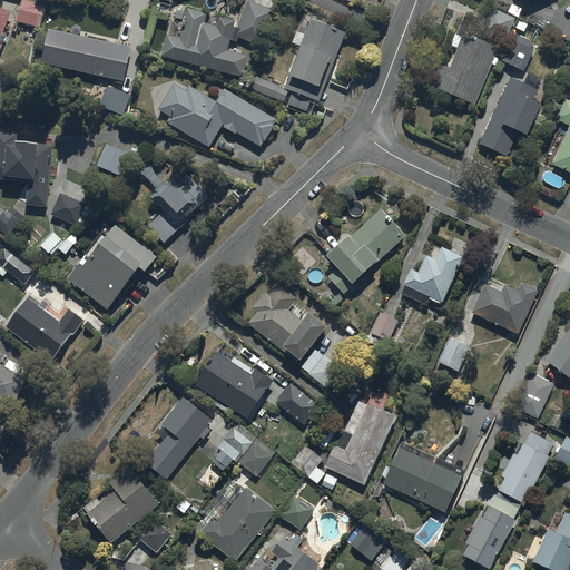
[(27,0),(23,0),(18,21),(41,28),(47,6),(27,0)]
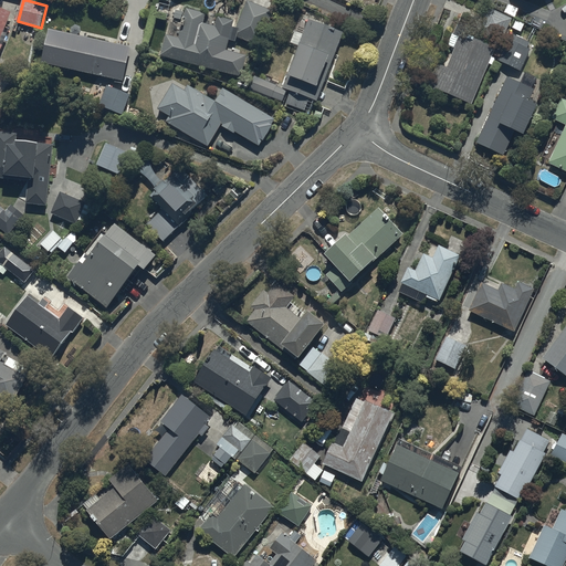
[(179,37),(166,33),(160,55),(242,76),(248,56),(228,51),(230,40),(236,42),(237,37),(260,44),(273,10),(248,0),(239,22),(219,17),(216,25),(206,23),(208,13),(187,8),(179,37)]
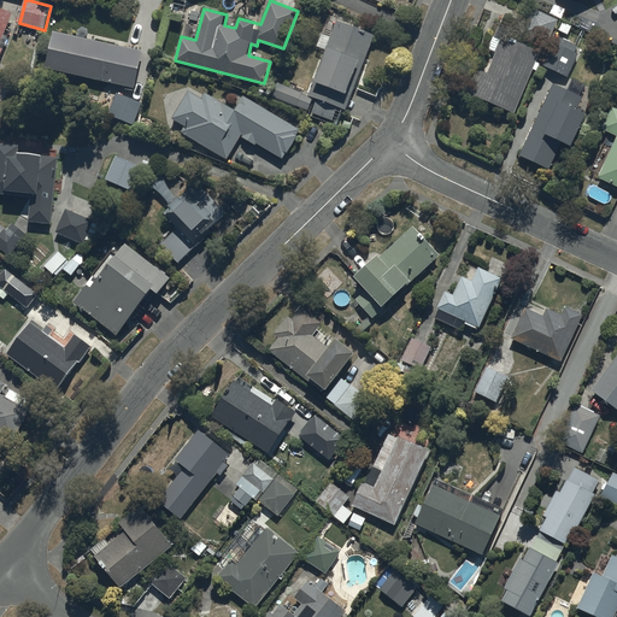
[(562,0),(566,11),(586,0),(562,0)]
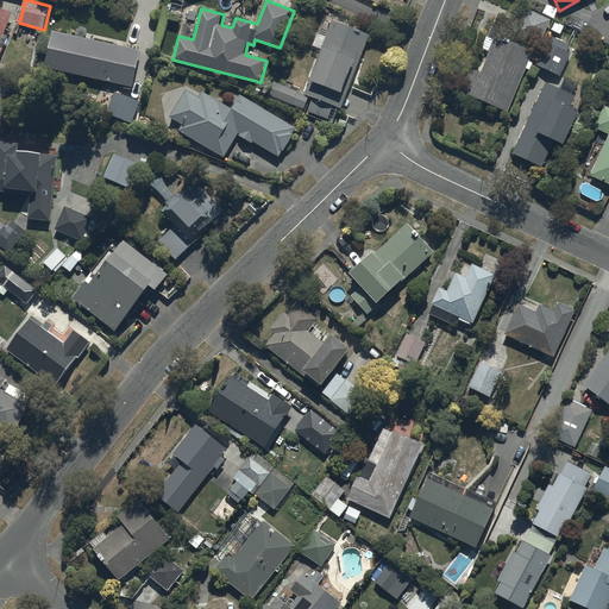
[(0,55),(10,36),(5,35),(14,14),(0,7),(0,55)]
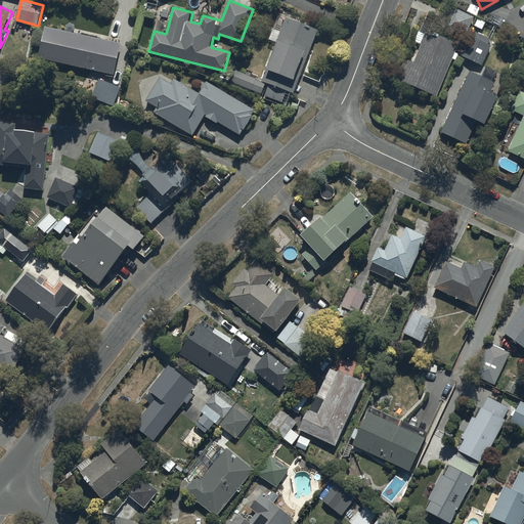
[(468,12),(452,7),(446,24),(469,32),(473,22),(466,18),(468,12)]
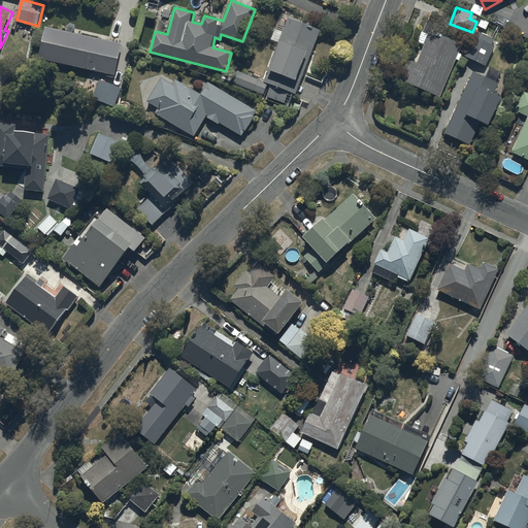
[(224,73),(222,79),(287,102),(290,93),(297,95),(301,85),(299,84),(309,54),(311,55),(321,29),(288,18),(270,69),(268,69),(265,80),(238,71),(236,77),(224,73)]
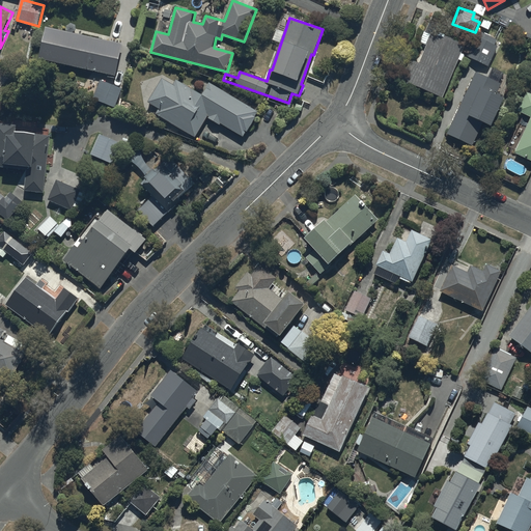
[(413,56),(402,80),(444,96),(466,44),(438,31),(440,25),(430,22),(426,31),(431,33),(421,59),(413,56)]
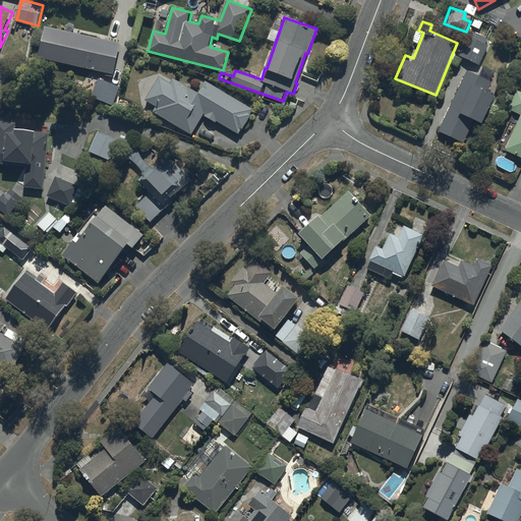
[(113,73),(120,43),(45,27),(39,57),(113,73)]
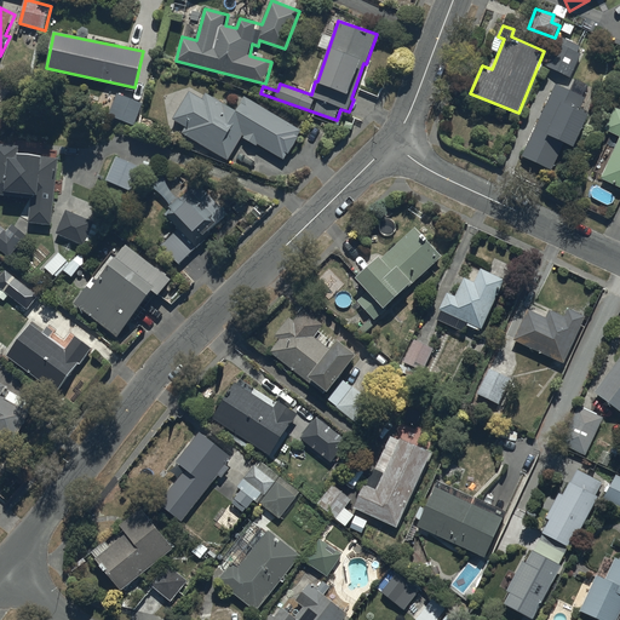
[(558,36),(545,67),(570,78),(581,53),(579,52),(581,46),(558,36)]
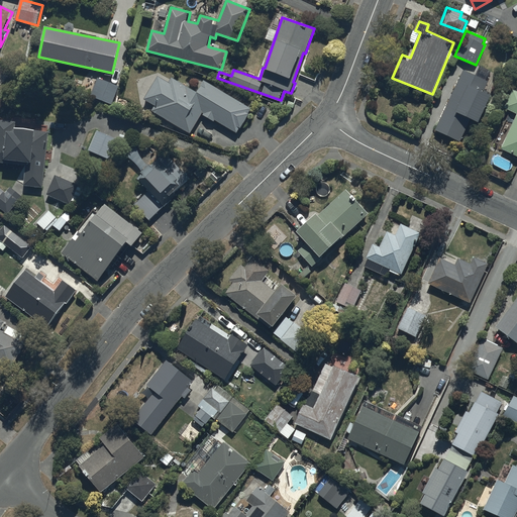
[(490,82),(463,70),(436,131),(459,141),(470,118),(479,123),(492,95),(485,92),(490,82)]
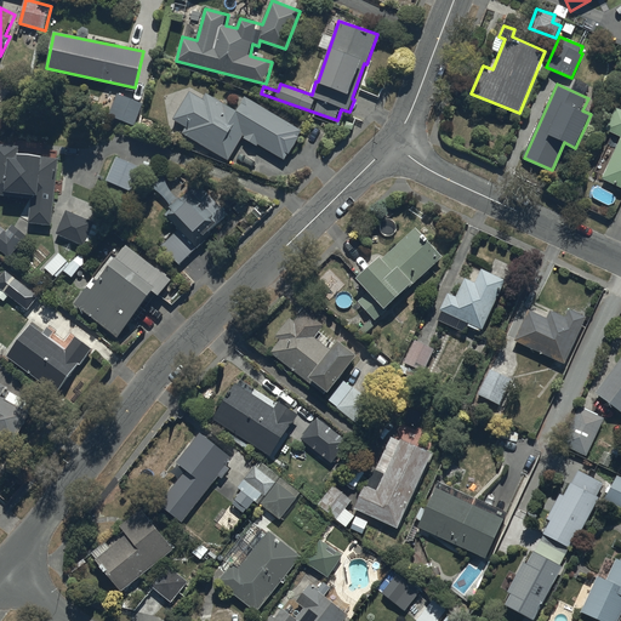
[(187,126),(183,132),(229,160),(243,137),(257,147),(258,144),(285,160),(288,154),(290,155),(301,138),(300,137),(302,131),(245,97),(238,109),(208,91),(204,98),(191,91),(175,119),(187,126)]
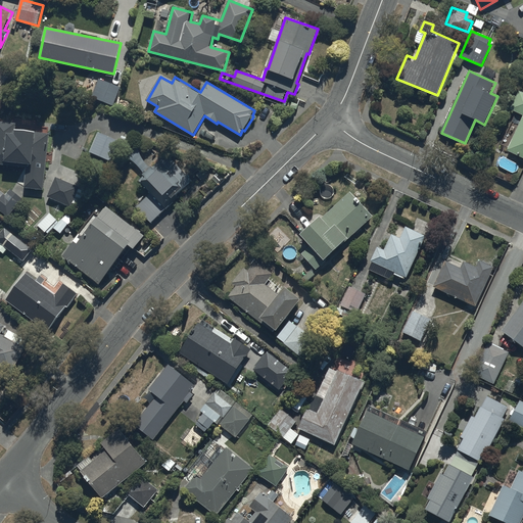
[(122,88),(99,79),(91,96),(114,106),(122,88)]
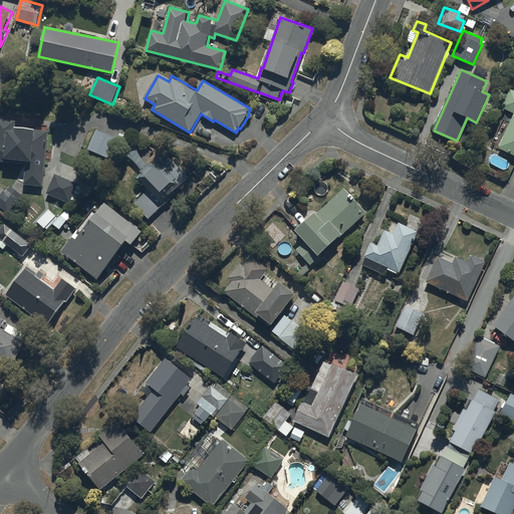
[(513,90),(510,89),(502,107),(513,112),(497,149),(513,155),(513,90)]
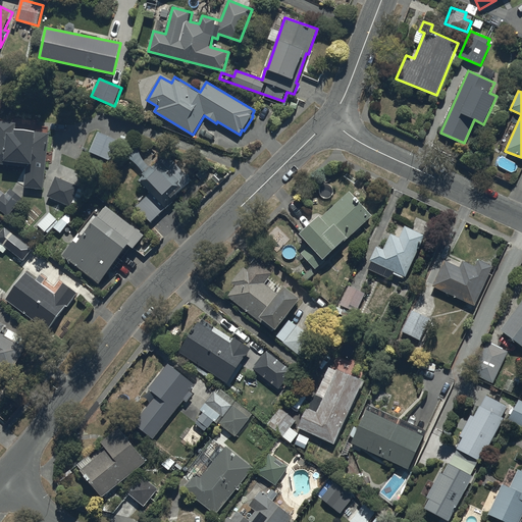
[(0,119),(0,164),(27,167),(24,187),(44,189),(50,133),(17,129),(18,121),(0,119)]
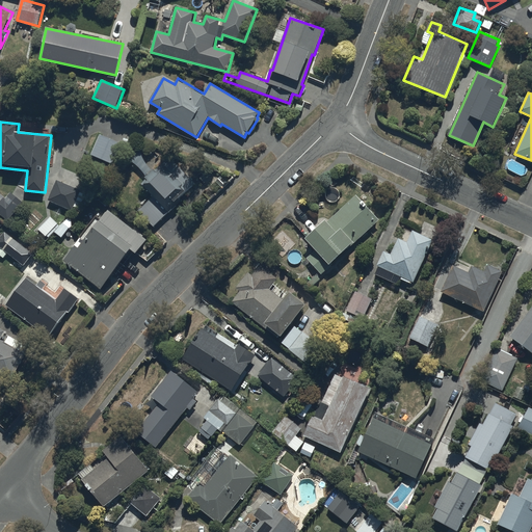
[(101,134),(91,155),(113,164),(123,143),(101,134)]
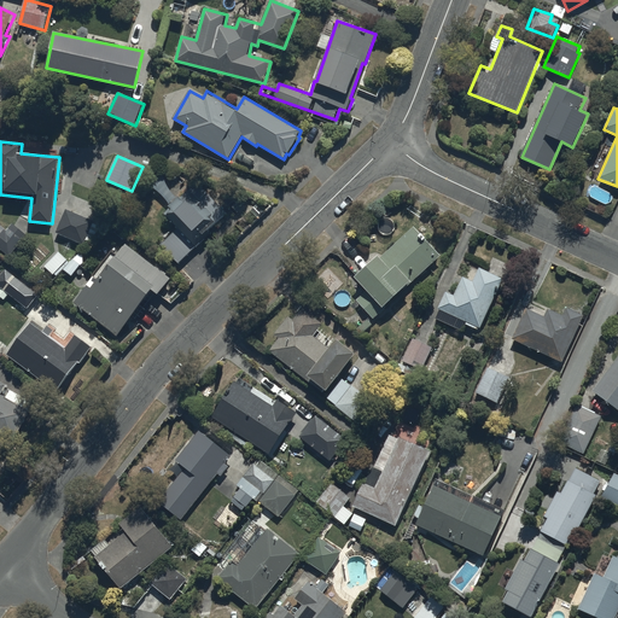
[(161,244),(179,263),(228,214),(198,184),(182,198),(180,196),(170,205),(173,208),(167,215),(179,227),(161,244)]
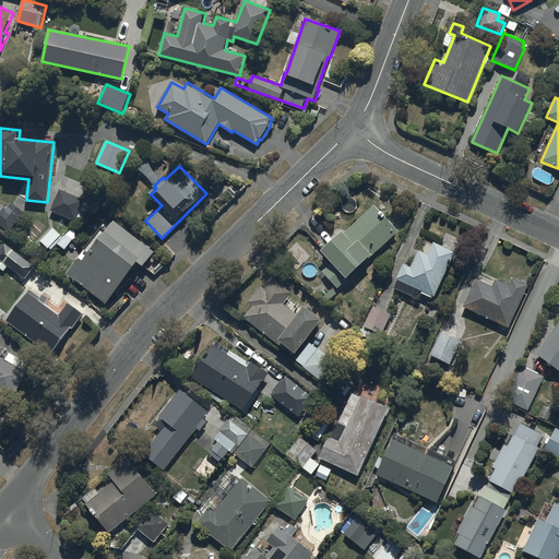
[(60,189),(50,211),(75,223),(78,218),(85,222),(92,206),(84,202),(85,201),(60,189)]
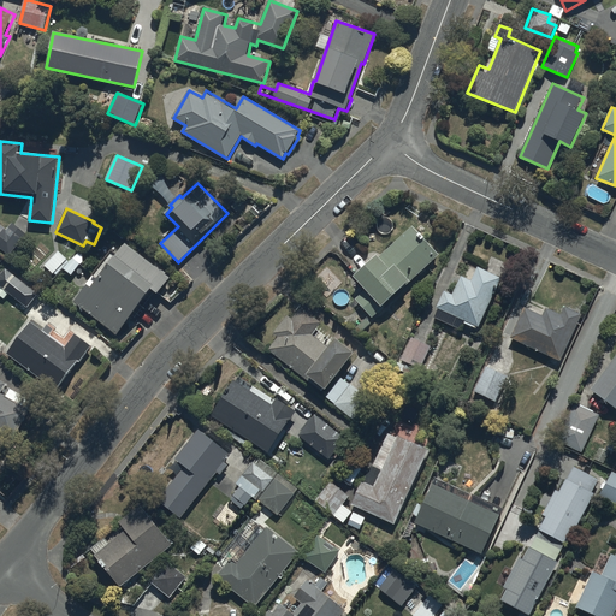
[(0,247),(10,255),(27,235),(12,221),(6,229),(0,223),(0,247)]
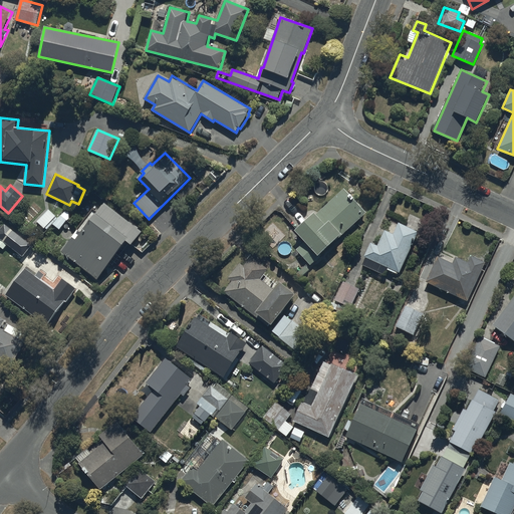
[(366,213),(344,190),(318,214),(316,212),(297,229),(308,240),(297,250),(310,264),(366,213)]
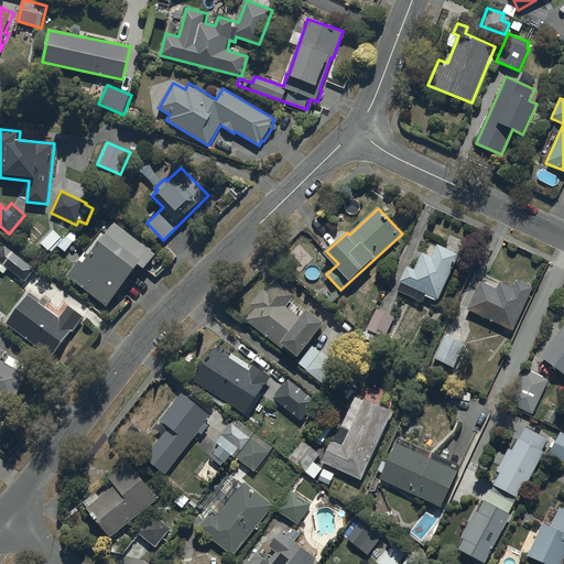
[(88,252),(87,251),(68,275),(108,306),(140,266),(145,270),(158,253),(114,220),(88,252)]
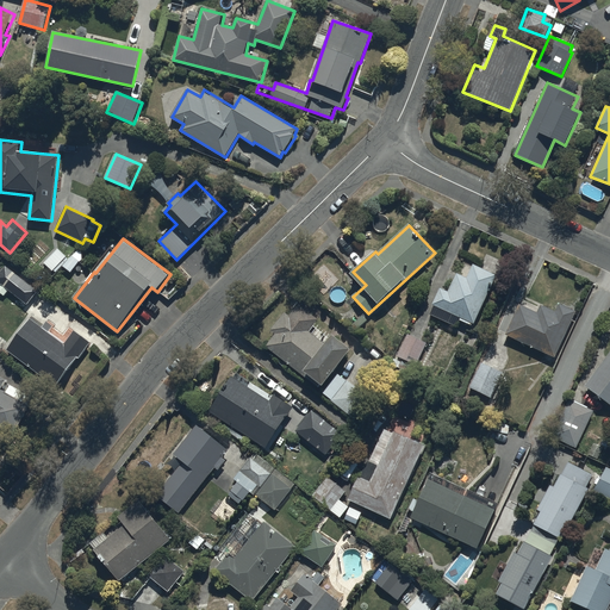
[(83,251),(79,249),(69,260),(58,249),(45,263),(56,273),(62,266),(70,274),(82,260),(83,251)]
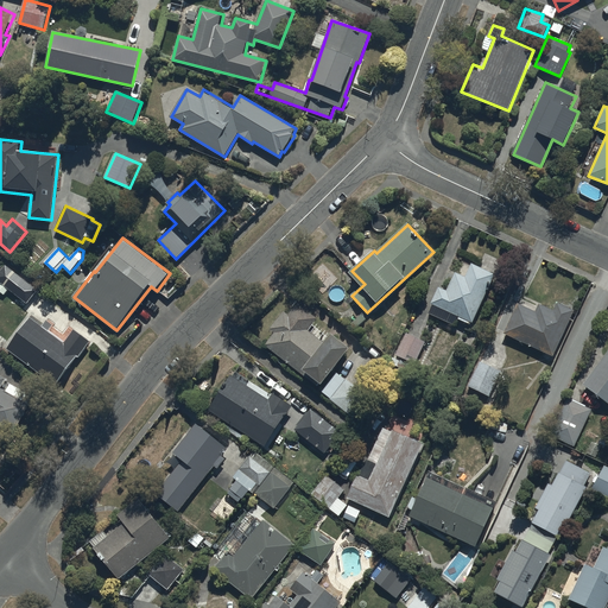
[(38,290),(6,264),(0,271),(0,280),(27,303),(38,290)]
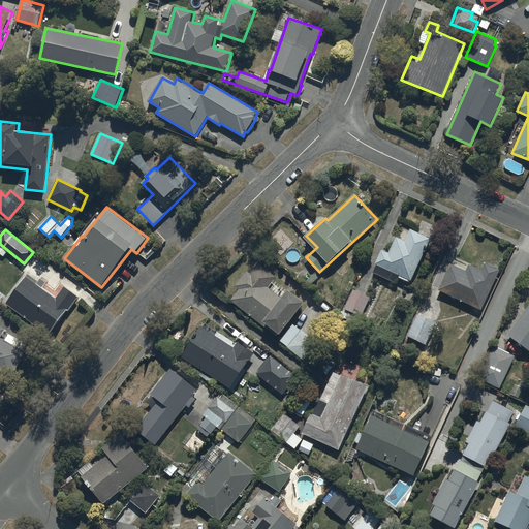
[(409,283),(430,238),(410,229),(405,240),(396,236),(390,249),(383,246),(375,265),(377,266),(373,273),(397,283),(399,278),(409,283)]
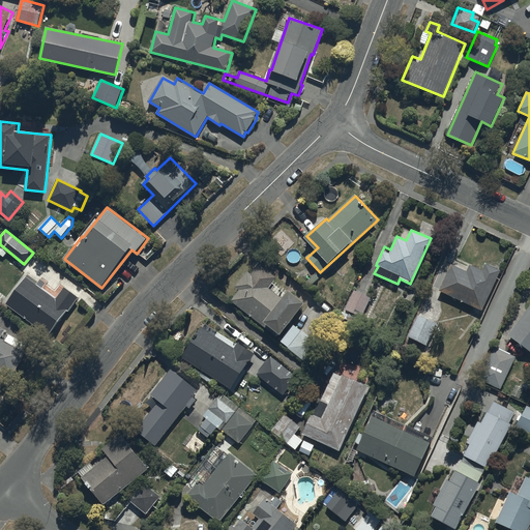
[(240,290),(232,300),(276,337),(280,333),(282,334),(307,303),(291,290),(284,298),(270,287),(277,277),(259,262),(255,267),(253,266),(235,286),(240,290)]
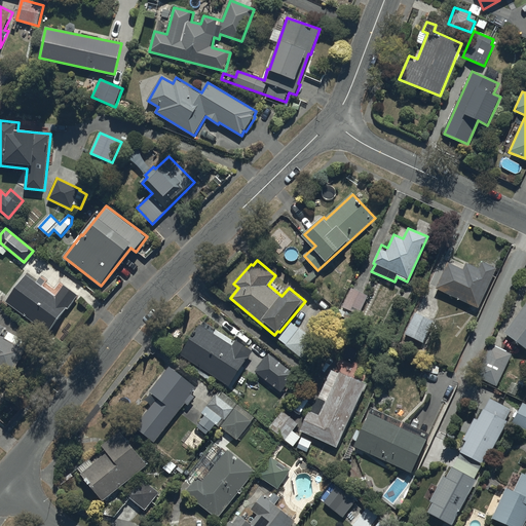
[(447,264),(436,288),(478,308),(497,269),(481,261),(477,269),(465,263),(461,271),(447,264)]
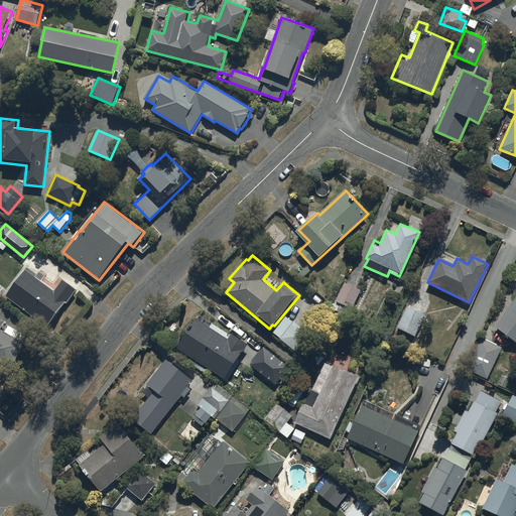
[(40,272),(37,275),(28,268),(6,296),(47,329),(77,290),(63,280),(55,290),(46,283),(49,279),(40,272)]
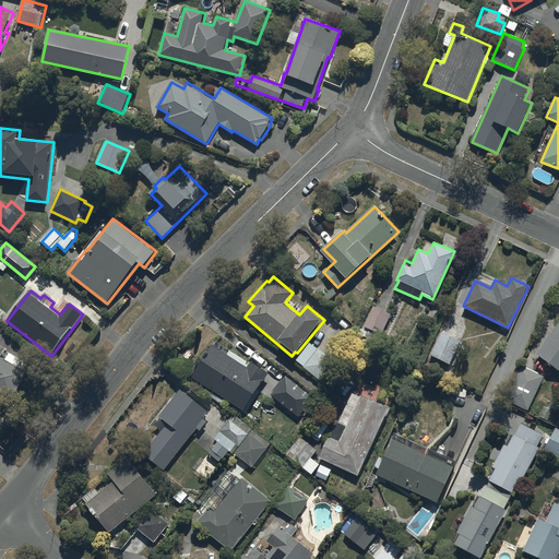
[(392,314),(373,306),(360,333),(378,342),(392,314)]
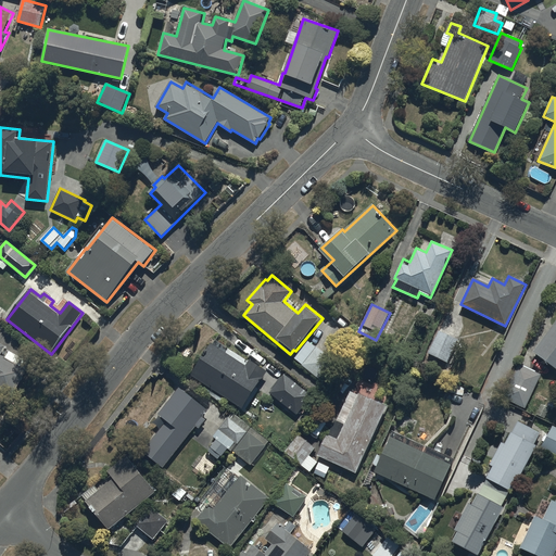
[(555,320),(533,351),(555,368),(555,320)]
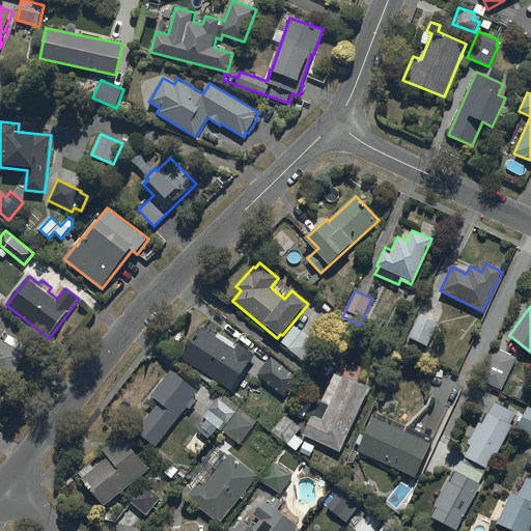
[(409,337),(427,345),(437,325),(418,315),(409,337)]
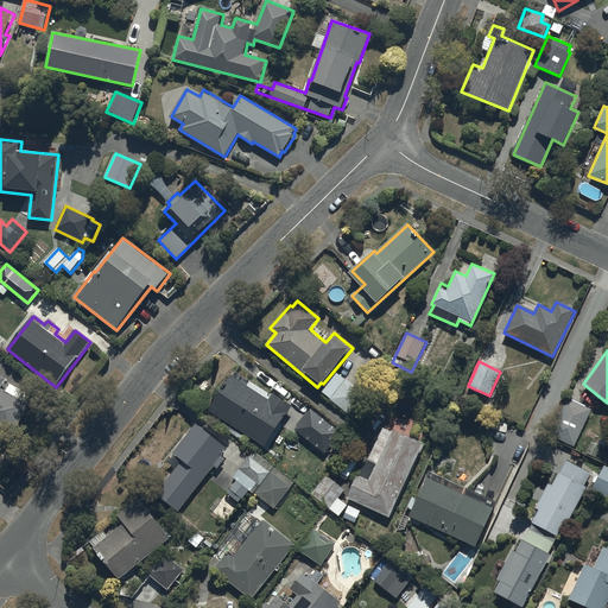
[(367,396),(336,372),(321,392),(352,416),(367,396)]
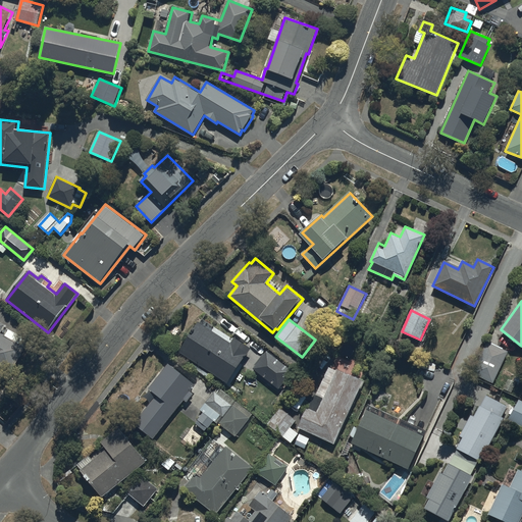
[(0,365),(11,372),(29,342),(5,327),(6,325),(0,321),(0,365)]
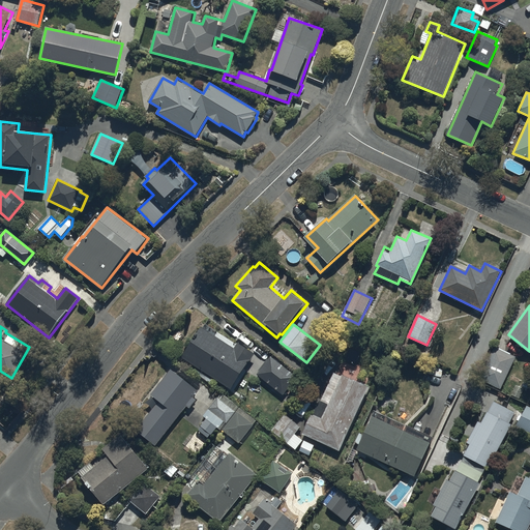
[(202,326),(182,358),(232,389),(255,353),(237,343),(235,347),(202,326)]
